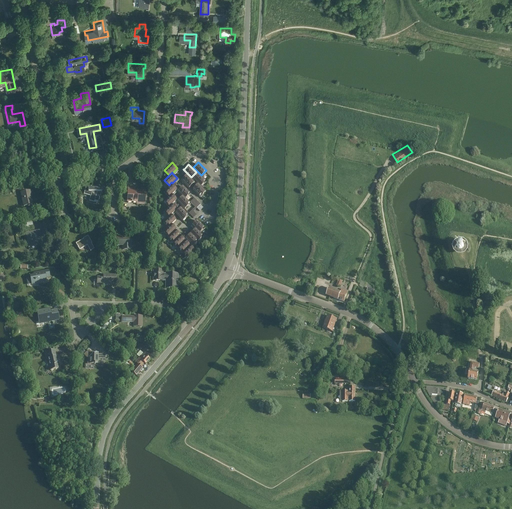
[(193,177),(198,182),(201,185),(206,180),(201,175),(198,172),(193,177)]
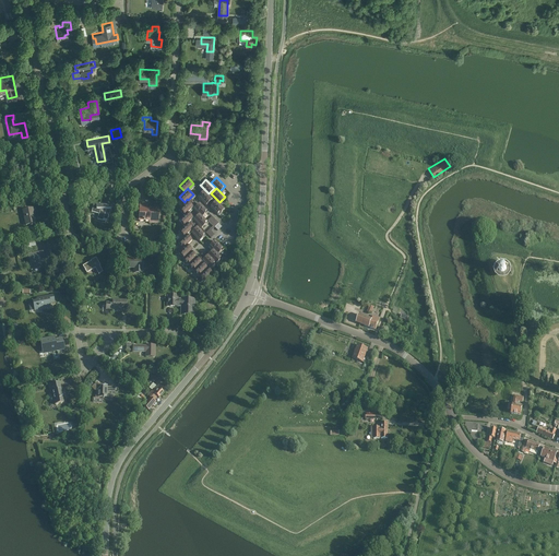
[(212,197),(209,193),(204,189),(199,194),(206,202),(212,197)]
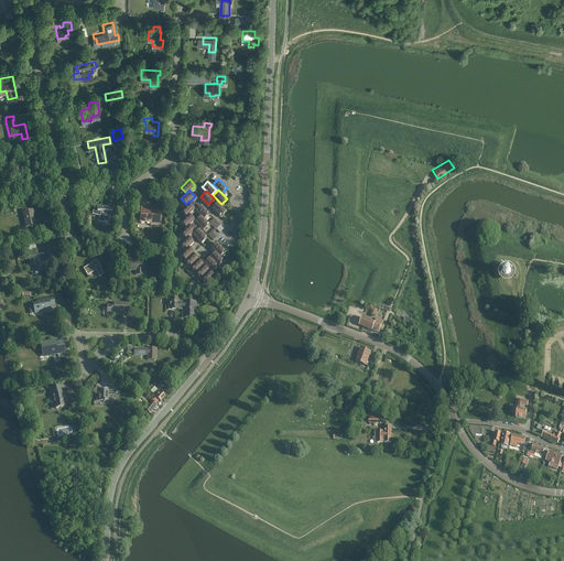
[(195,207),(190,202),(188,201),(186,204),(181,209),(186,215),(188,212),(190,213),(195,207)]
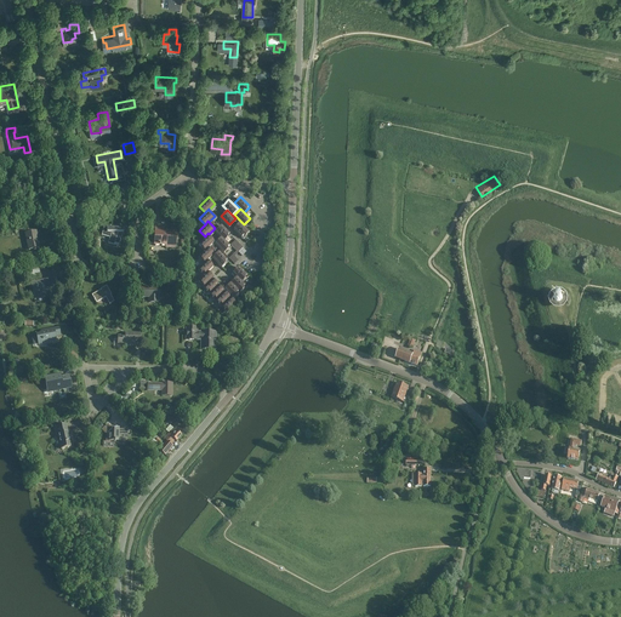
[(249,229),(244,224),(240,221),(234,227),(243,235),(249,229)]
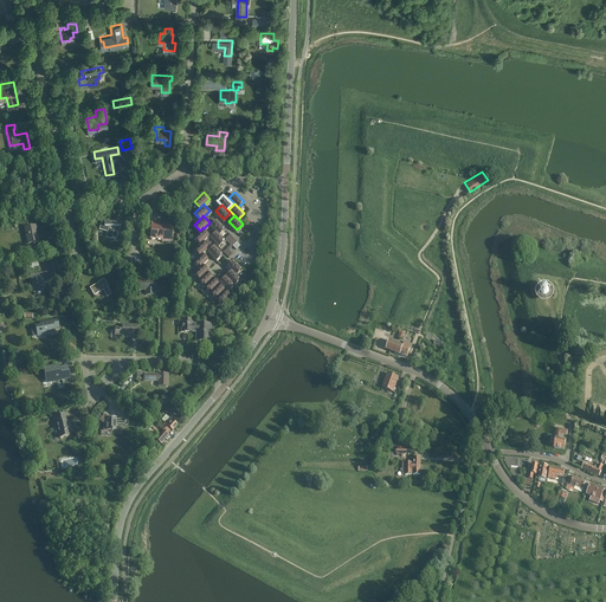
[(210,224),(216,230),(217,230),(219,232),(225,227),(217,218),(210,224)]
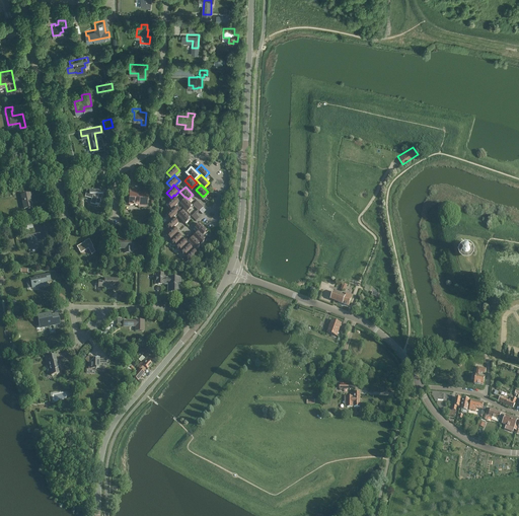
[(102,193),(103,188),(89,188),(86,188),(84,194),(91,196),(90,201),(95,203),(95,201),(99,202),(102,193)]
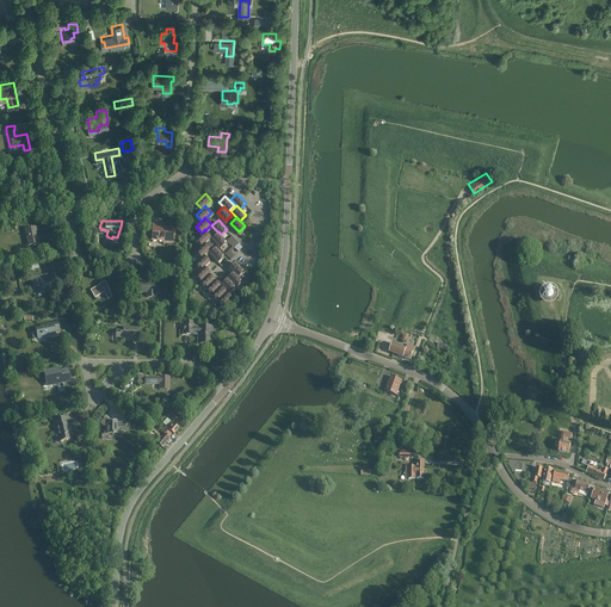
[(173,241),(173,225),(168,225),(168,227),(161,227),(161,222),(153,222),(152,237),(164,237),(164,240),(173,241)]
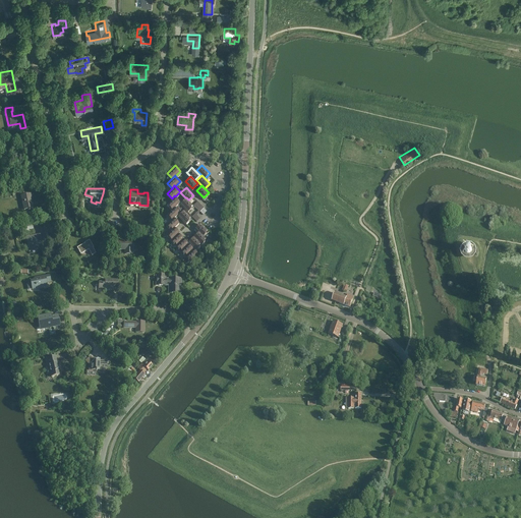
[(24,208),(33,206),(30,191),(21,193),(24,208)]
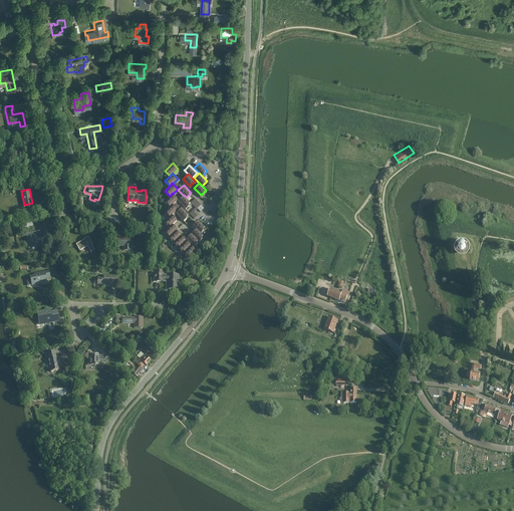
[(165,201),(170,206),(172,203),(172,204),(178,199),(173,194),(172,193),(170,196),(165,201)]
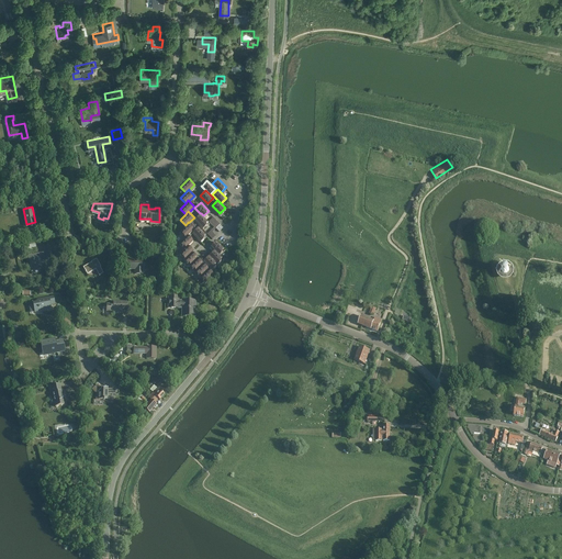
[(209,222),(203,215),(201,213),(200,213),(194,219),(203,227),(209,222)]
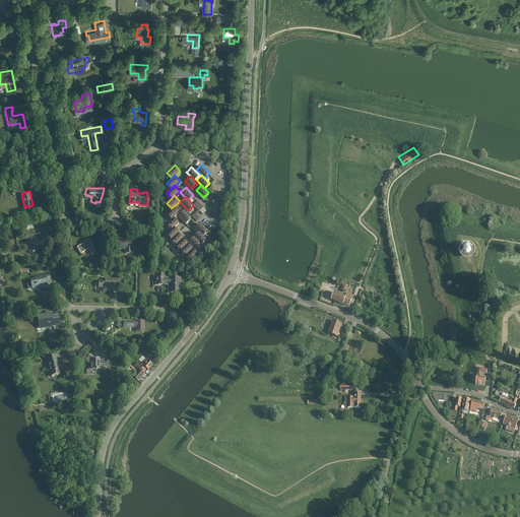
[(202,211),(206,208),(197,199),(193,203),(198,208),(192,214),(196,218),(199,215),(196,212),(200,209),(202,211)]
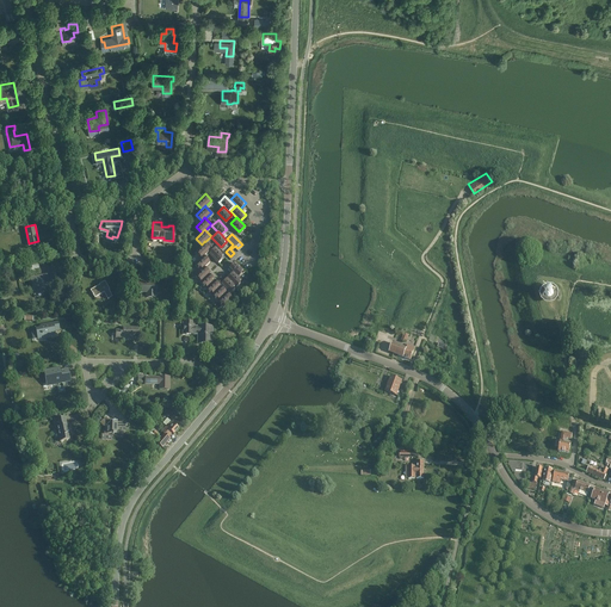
[(210,248),(204,242),(204,241),(202,245),(195,251),(201,256),(204,254),(210,248)]
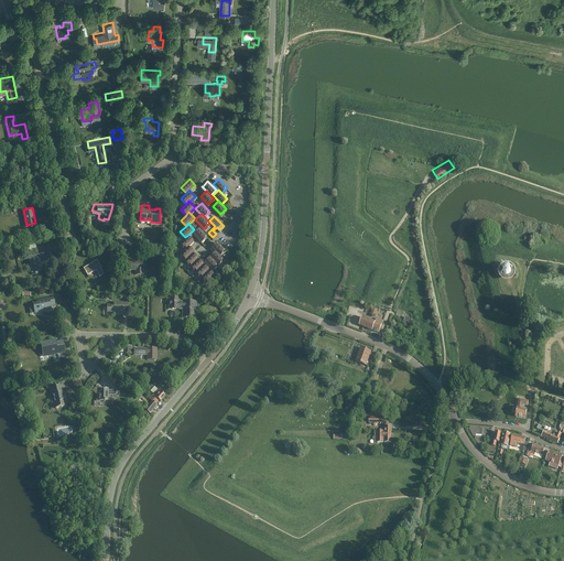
[(202,240),(203,239),(207,235),(198,227),(193,232),(202,240)]
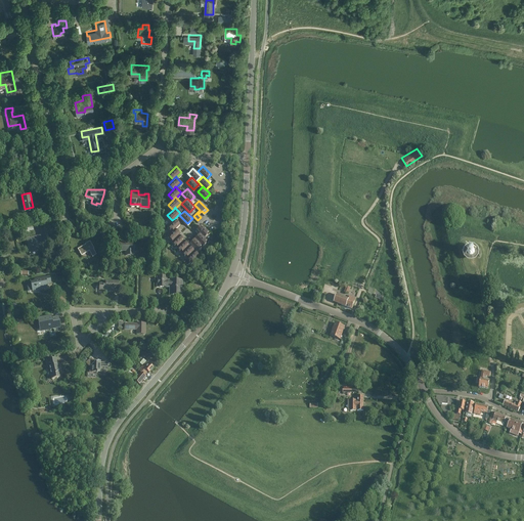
[(167,225),(172,230),(175,227),(180,223),(175,218),(172,220),(167,225)]
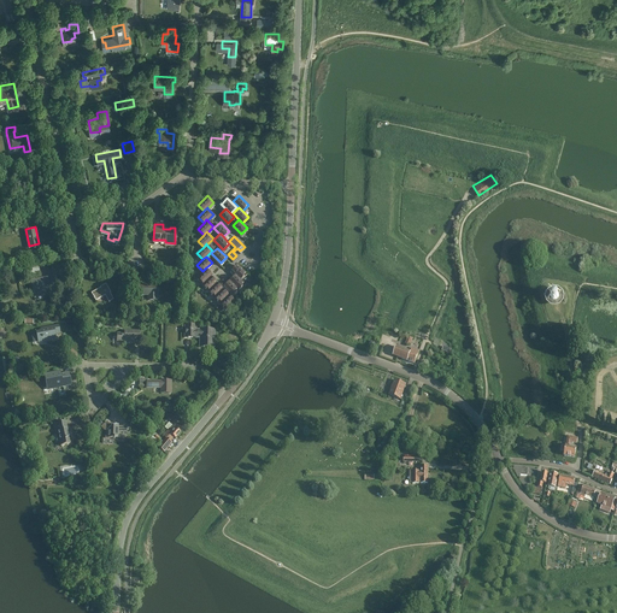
[(240,278),(246,272),(238,263),(231,269),(235,273),(240,278)]
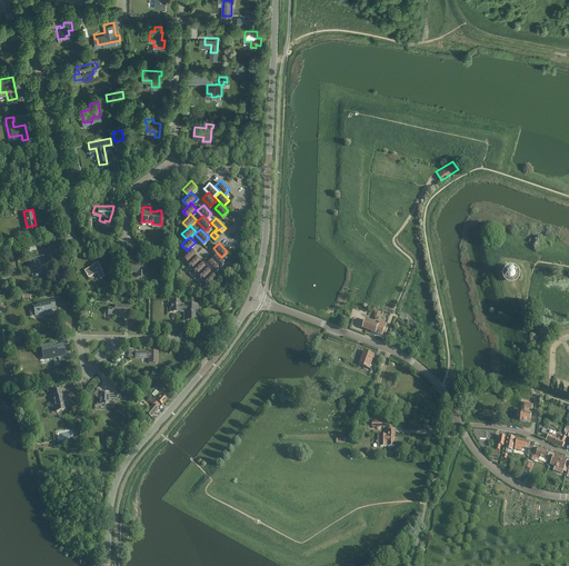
[(181,256),(187,261),(195,254),(196,252),(190,247),(187,250),(181,256)]
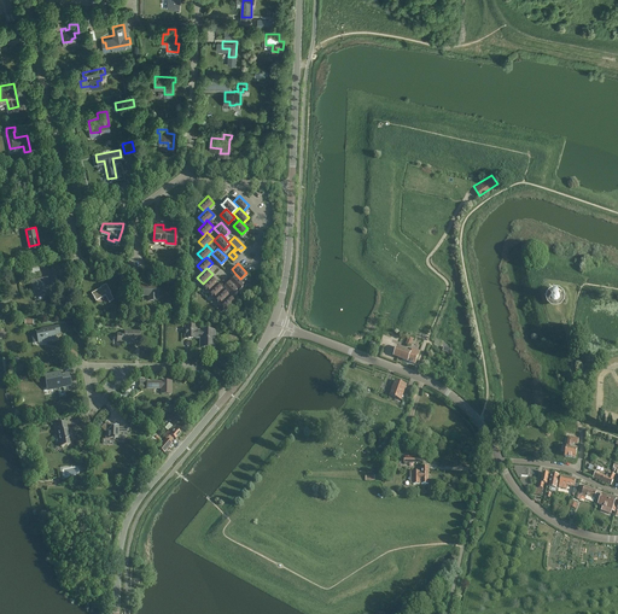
[(34,293),(56,290),(53,274),(31,279),(34,293)]
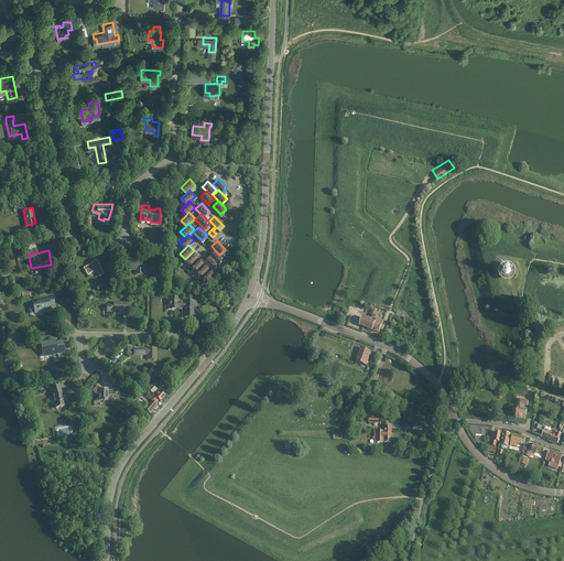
[(215,250),(209,255),(218,263),(224,258),(219,255),(215,250)]
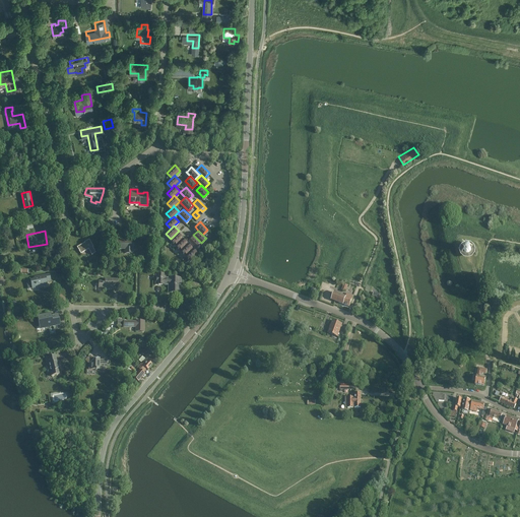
[(170,240),(175,245),(183,237),(178,232),(171,239),(170,240)]
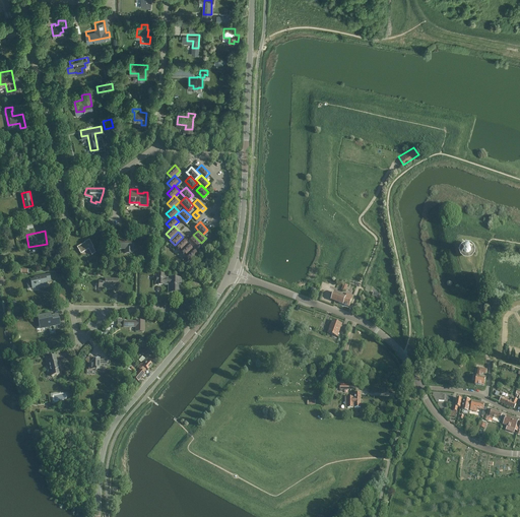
[(193,235),(188,240),(195,248),(201,243),(193,235)]
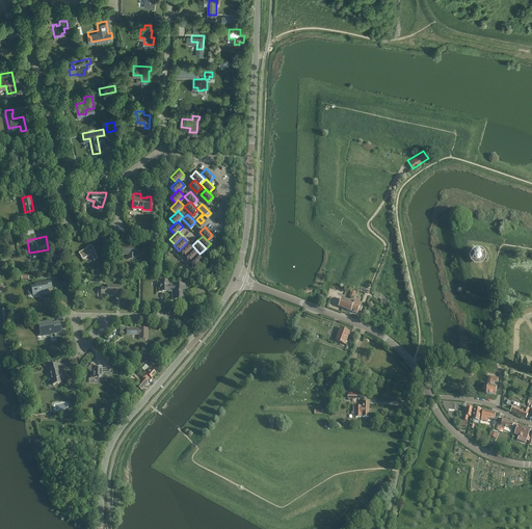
[(94,258),(98,256),(95,250),(96,249),(90,242),(88,244),(78,250),(82,257),(90,253),(94,258)]
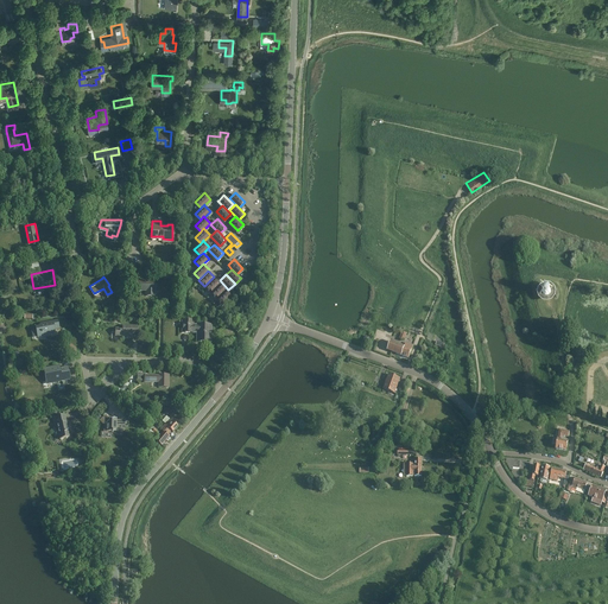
[(204,286),(210,292),(220,283),(214,277),(204,286)]
